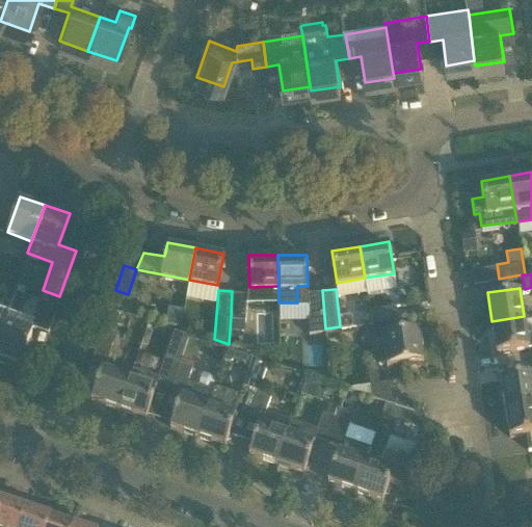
[(325,328),(322,290),(308,291),(310,317),(308,317),(310,331),(325,328)]
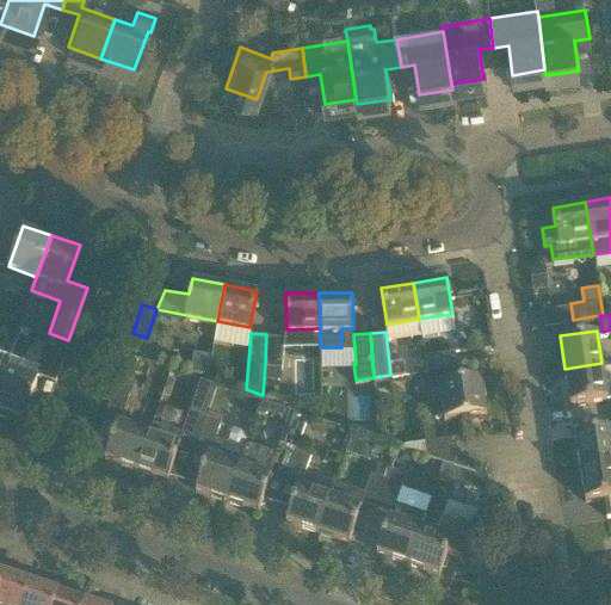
[(282,365),(283,335),(266,334),(265,364),(282,365)]
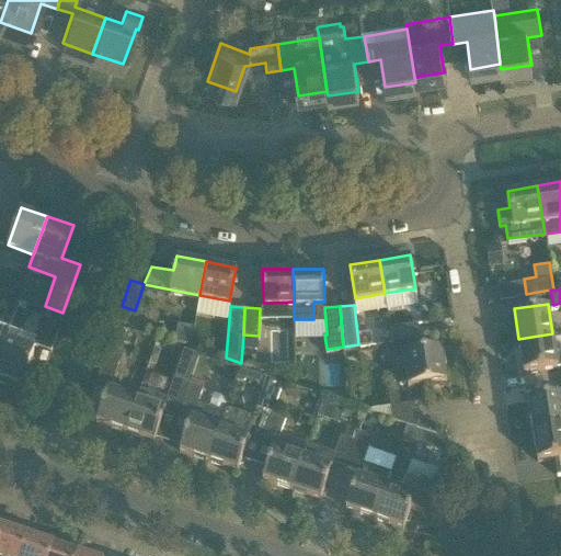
[(34,341),(50,348),(60,321),(43,315),(34,341)]
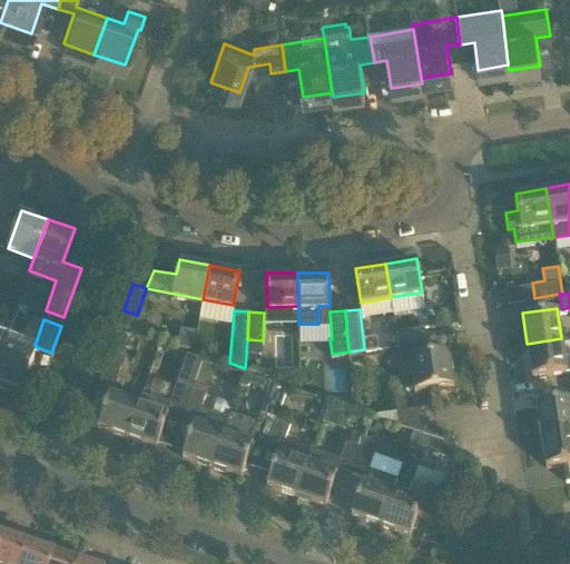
[(424,324),(402,328),(396,328),(399,344),(401,344),(426,340),(424,324)]
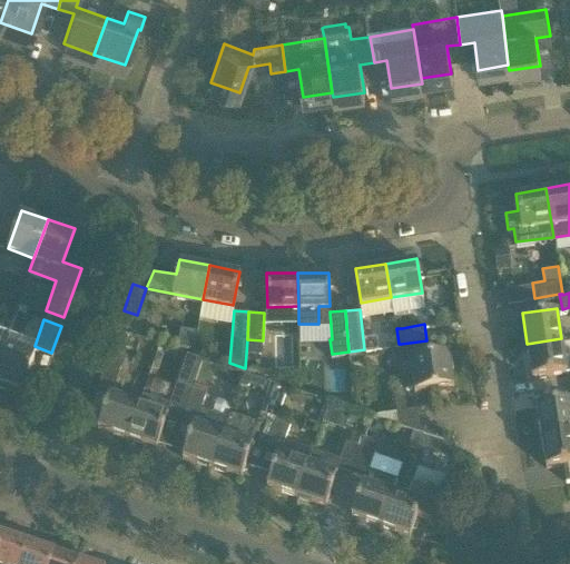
[(561,338),(527,344),(532,375),(567,369),(561,338)]
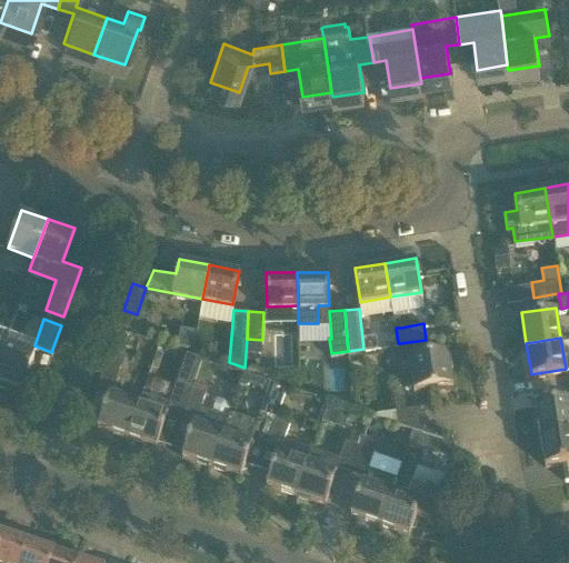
[(426,340),(400,343),(402,358),(409,357),(413,390),(452,383),(448,350),(436,352),(435,339),(426,340)]
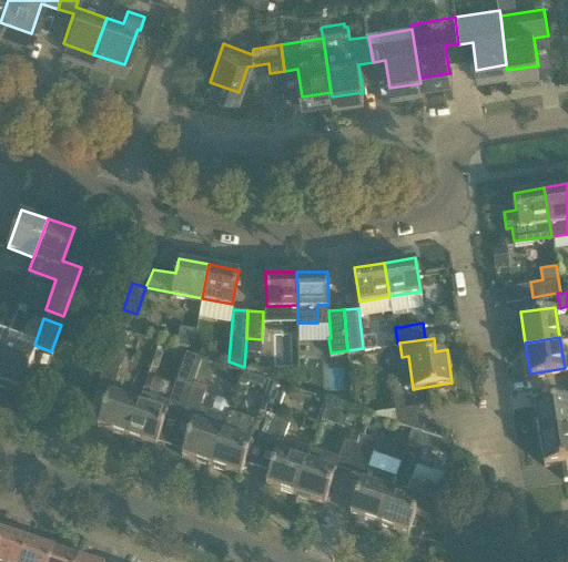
[(6,340),(0,355),(0,382),(4,385),(7,381),(20,386),(20,387),(21,387),(34,350),(6,340)]
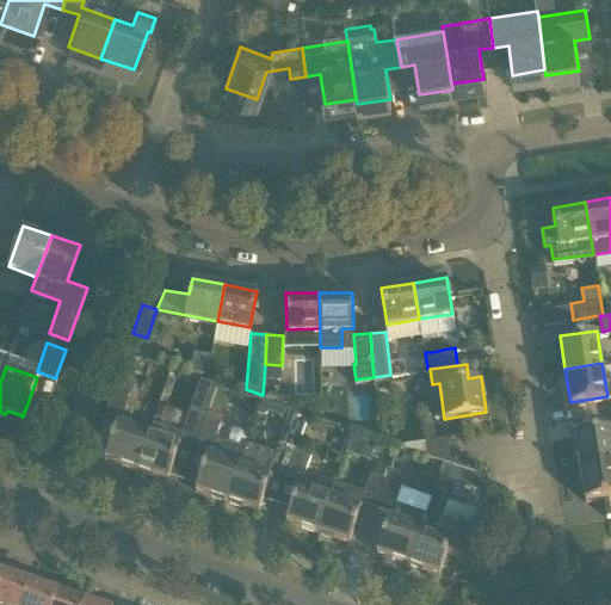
[(104,411),(121,417),(130,388),(115,382),(104,411)]
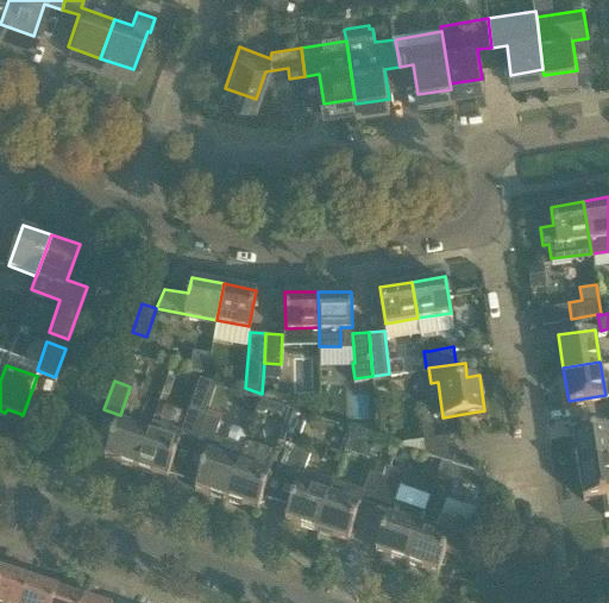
[(271,468),(284,472),(295,444),(307,412),(259,395),(255,408),(262,410),(268,406),(280,409),(282,415),(286,416),(274,450),(245,439),(243,445),(225,496),(258,507),(271,468)]
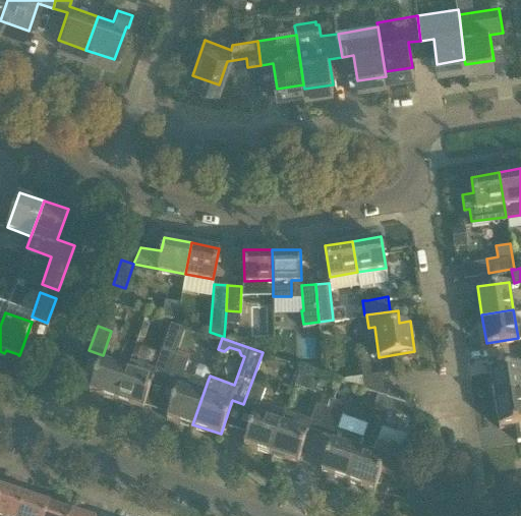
[(164,386),(175,353),(161,348),(152,377),(153,378),(152,381),(164,386)]
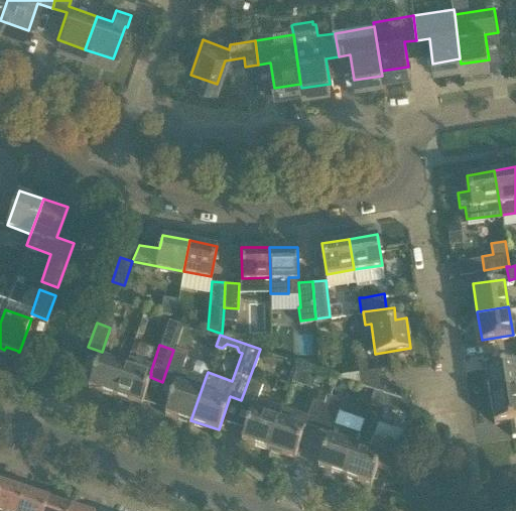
[(190,420),(206,377),(181,368),(186,354),(173,350),(162,382),(173,386),(165,411),(190,420)]
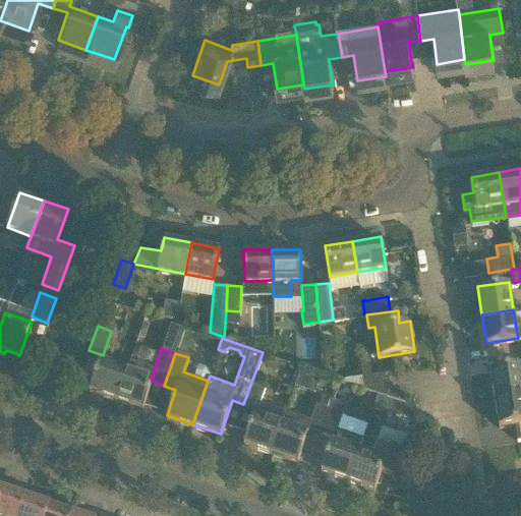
[(90,389),(115,397),(125,367),(100,358),(90,389)]
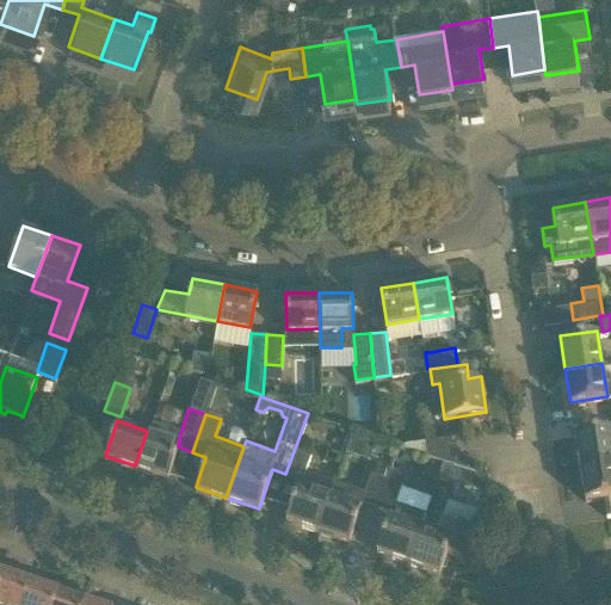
[(147,431),(135,465),(167,477),(178,446),(179,443),(178,442),(166,438),(171,426),(153,420),(148,432),(147,431)]
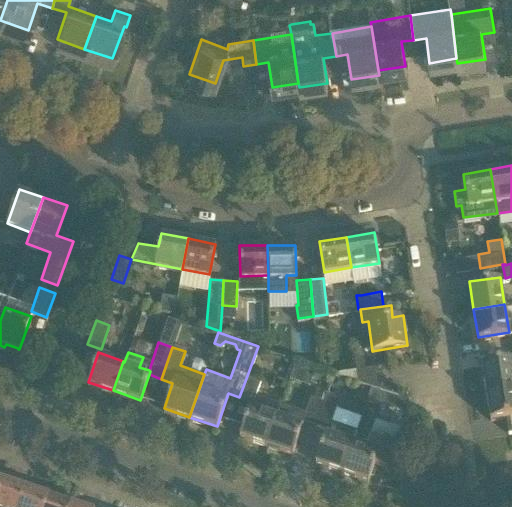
[(511,357),(482,362),(486,390),(511,386),(511,357)]
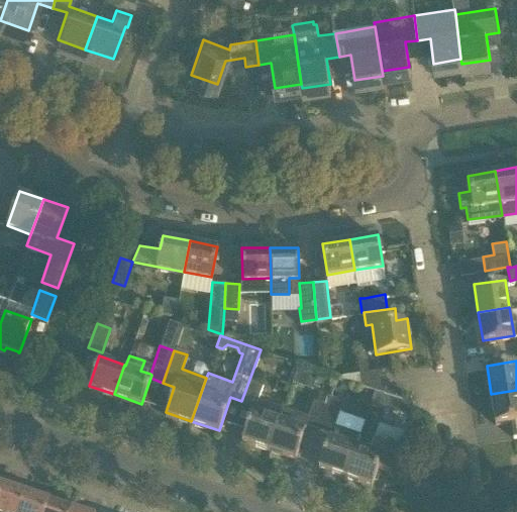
[(387,382),(385,368),(359,372),(363,384),(375,388),(384,391),(387,382)]
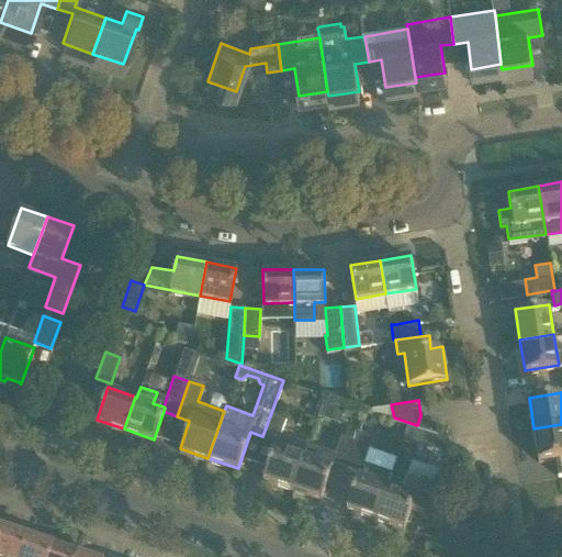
[(285,415),(272,410),(262,436),(276,441),(262,477),(291,487),(302,455),(306,441),(280,432),(285,415)]
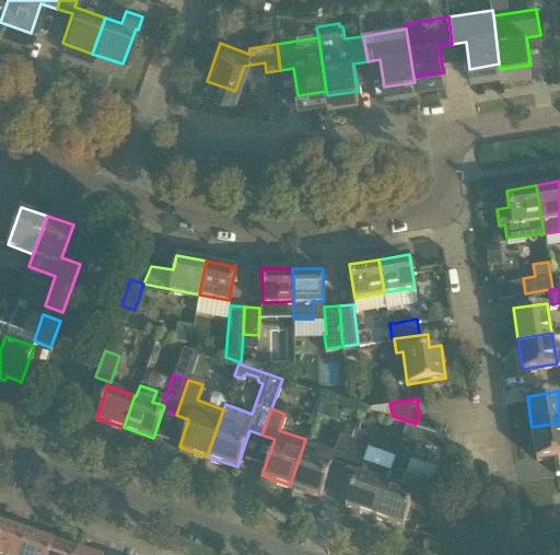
[(435,430),(438,421),(439,419),(419,414),(416,424),(435,430)]
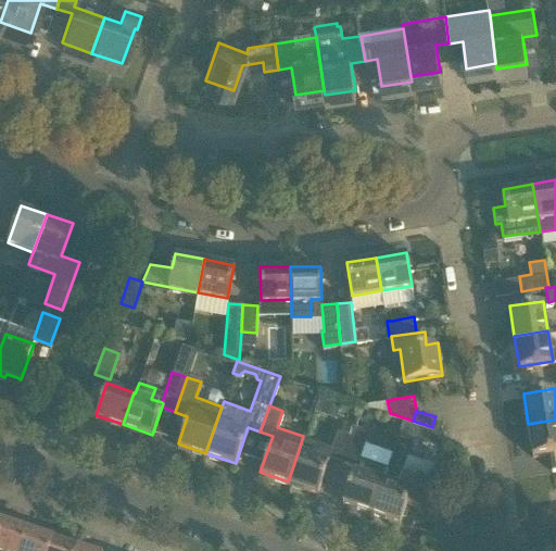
[(413,421),(403,417),(399,433),(427,442),(427,441),(440,446),(444,433),(432,427),(413,421)]
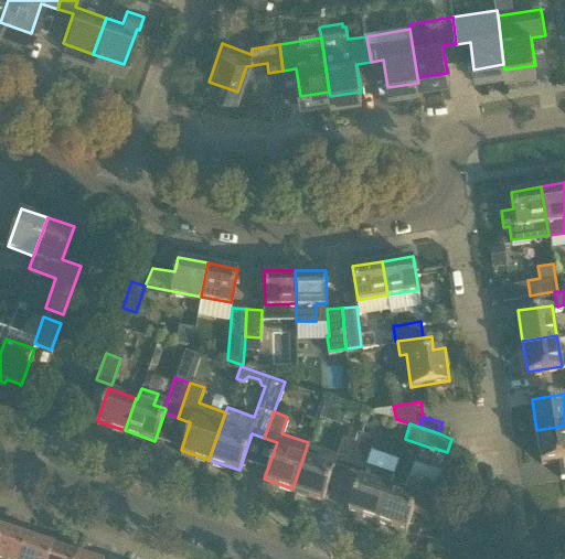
[(564,455),(564,426),(536,430),(541,460),(564,455)]
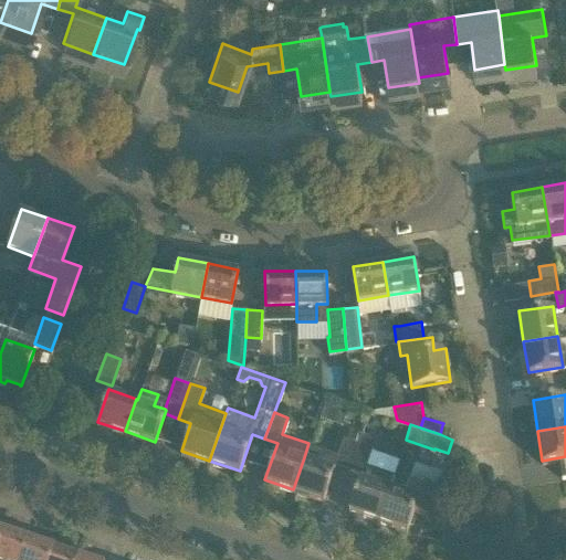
[(357,441),(356,440),(343,436),(334,462),(349,467),(362,431),(357,441)]
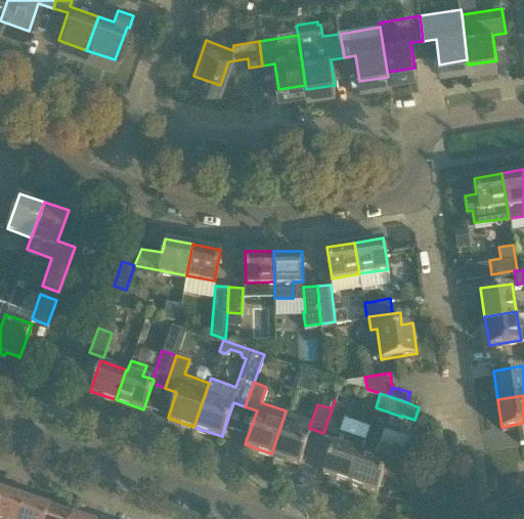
[(335,437),(334,441),(322,471),(349,480),(364,438),(339,429),(348,403),(335,399),(323,433),(335,437)]
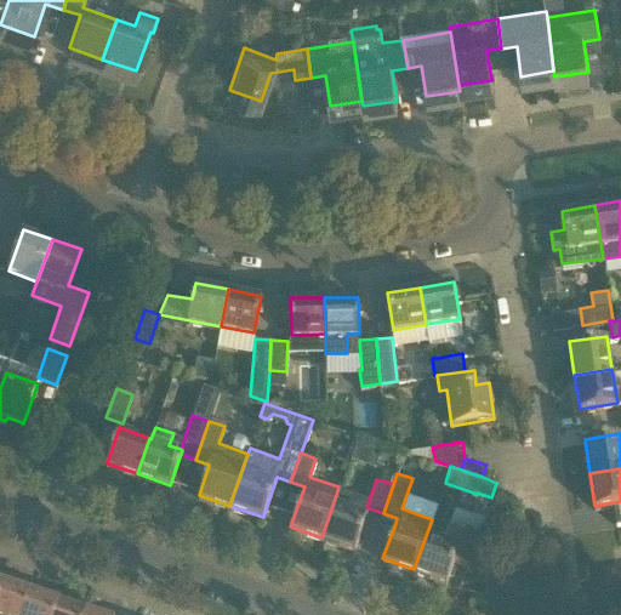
[(334,502),(322,537),(354,548),(366,513),(334,502)]
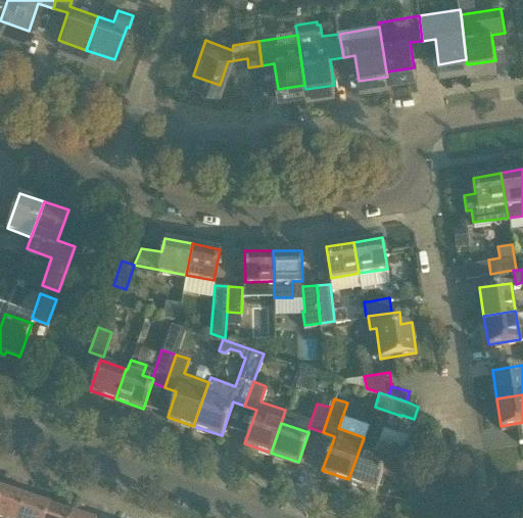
[(364,437),(348,479),(376,489),(382,471),(393,475),(402,451),(364,437)]
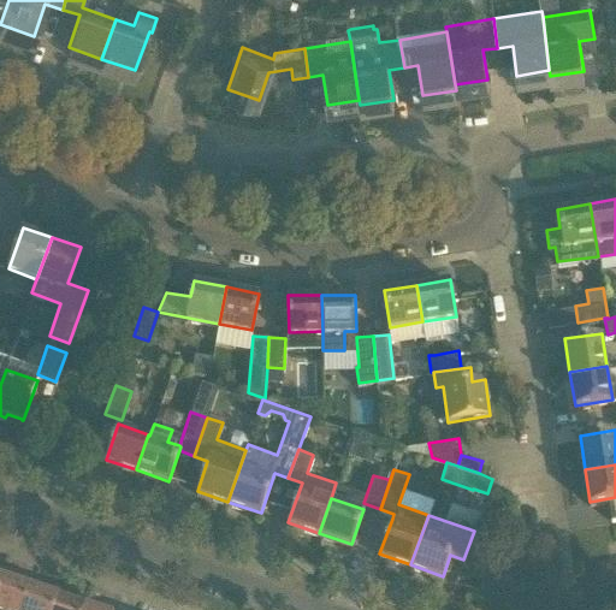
[(21,609),(30,585),(3,575),(0,582),(0,609),(3,609),(21,609)]
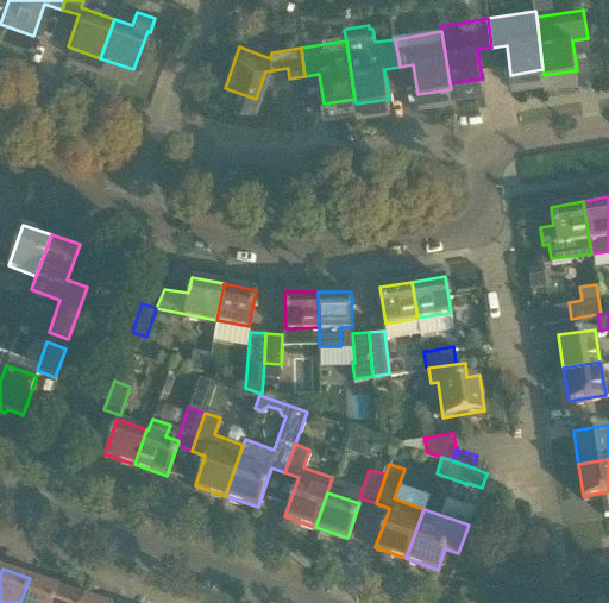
[(20,602),(51,602),(57,588),(30,578),(20,602)]
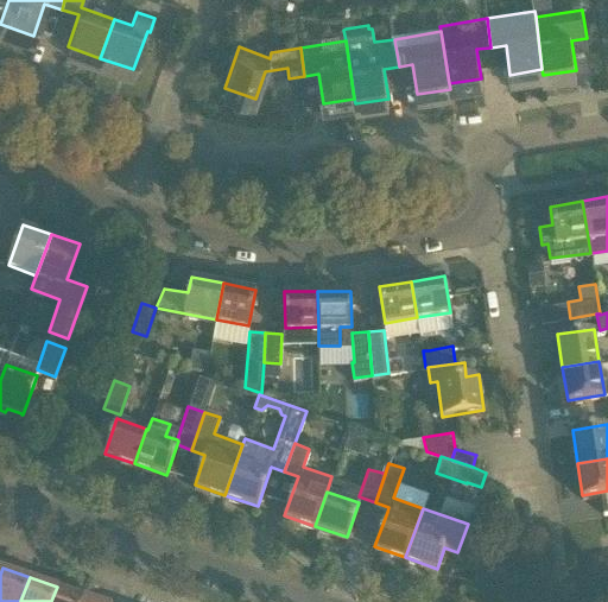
[(51,601),(81,601),(84,596),(57,587),(51,601)]
